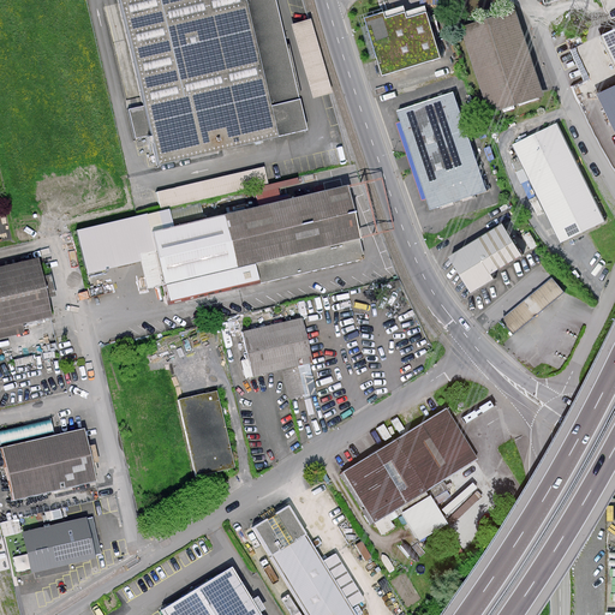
[(221,149),(308,129),(276,0),(118,0),(157,163),(221,149)]
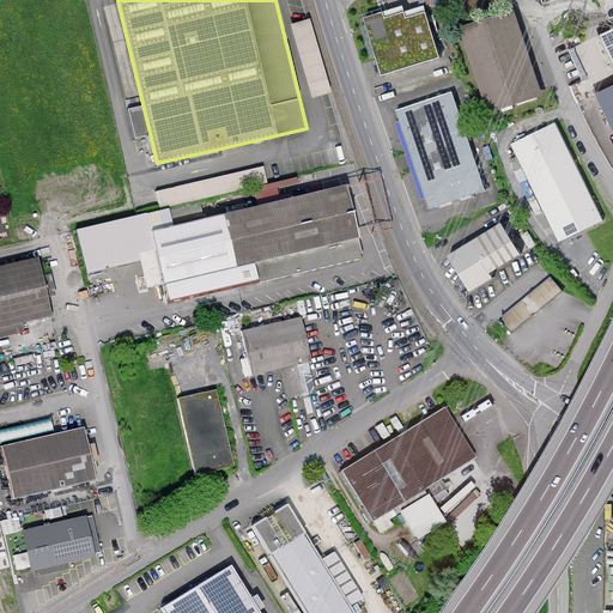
[(513,6),(457,25),(486,111),(542,92),(513,6)]
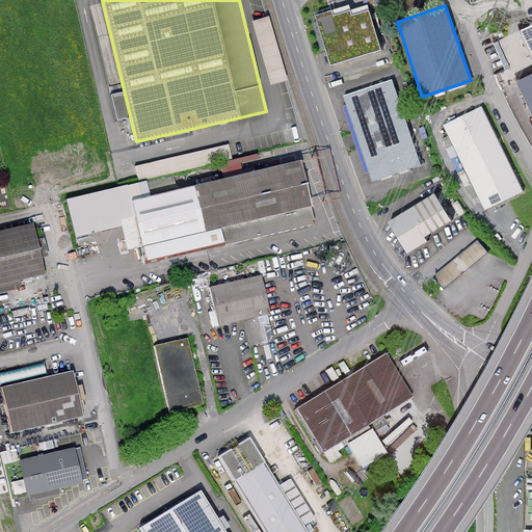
[(325,14),(317,16),(331,64),(379,50),(368,11),(352,17),(350,11),(333,17),(331,11),(325,14)]
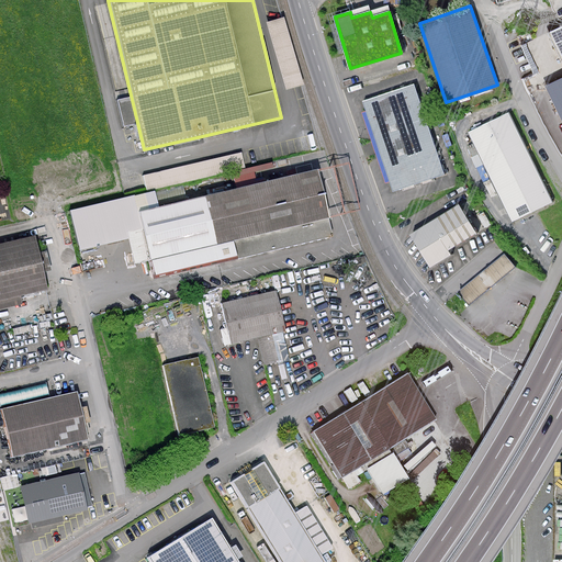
[(285,17),(267,22),(287,90),(304,85),(285,17)]
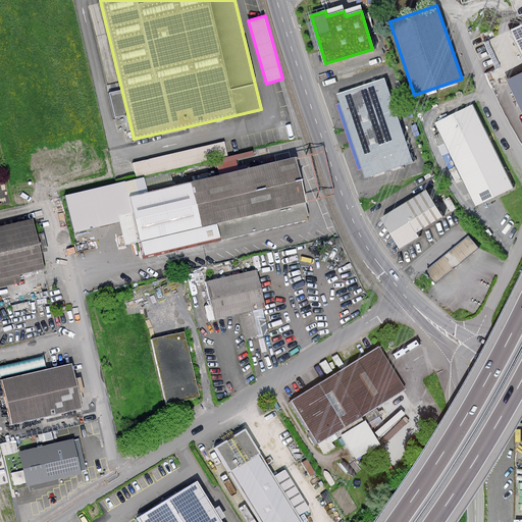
[(521,25),(512,31),(516,39),(521,52),(521,25)]
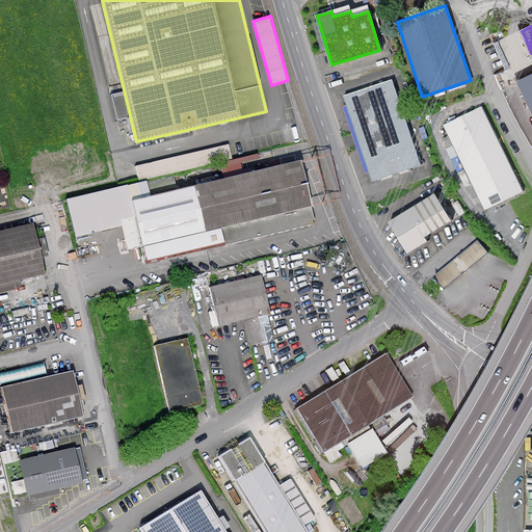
[(531,73),(516,81),(531,111),(531,113),(531,73)]
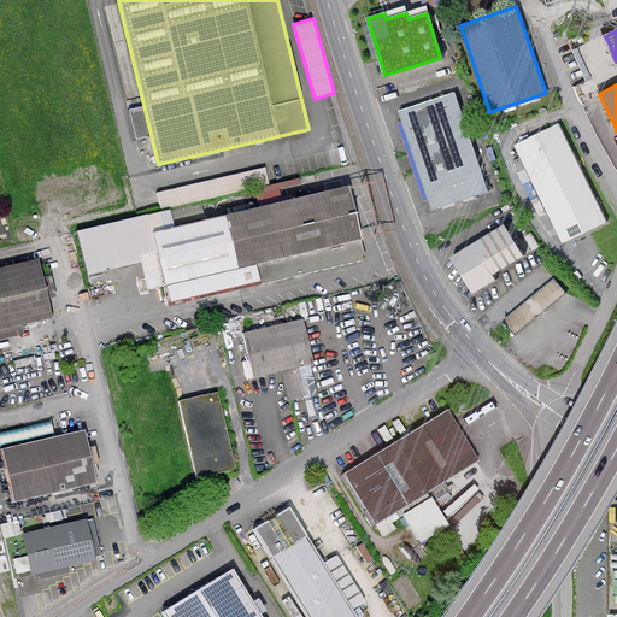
[(454,94),(400,112),(416,160),(433,207),(486,189),(454,94)]
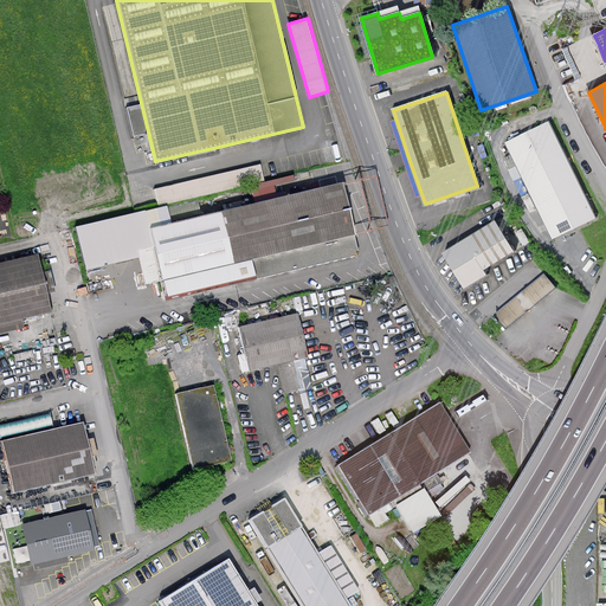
[(548,123),(508,143),(554,237),(594,217),(548,123)]
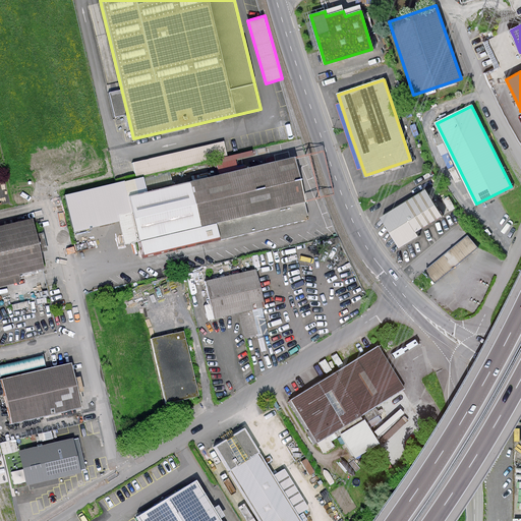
[(211,143),(131,159),(134,172),(213,157),(211,143)]
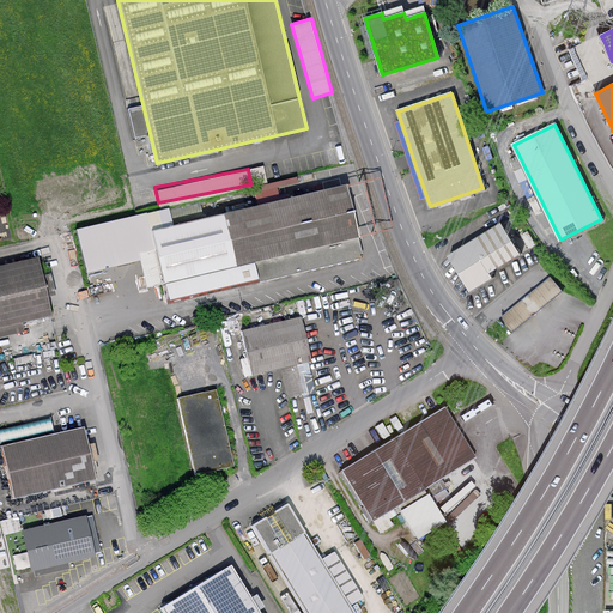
[(171,228),(167,208),(135,217),(79,230),(87,268),(161,252),(170,293),(171,299),(362,255),(346,188),(171,228)]
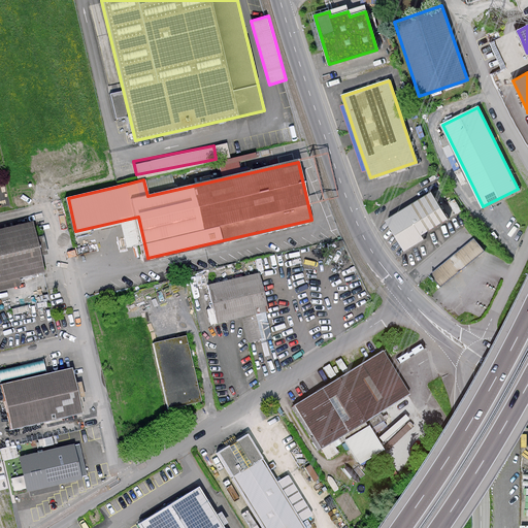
[(430,194),(387,221),(404,250),(423,239),(420,234),(446,219),(430,194)]
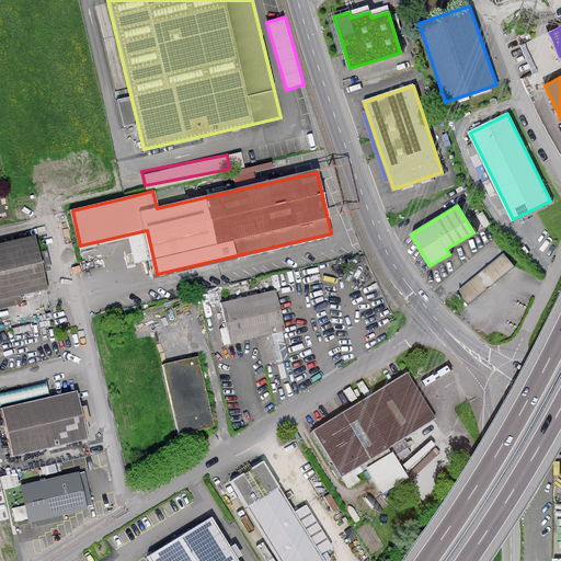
[(34,238),(0,244),(0,297),(45,287),(41,263),(34,238)]
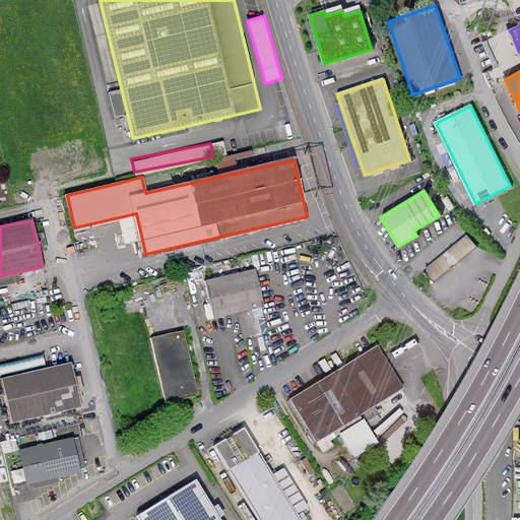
[(434,279),(478,244),(468,232),(424,266),(434,279)]
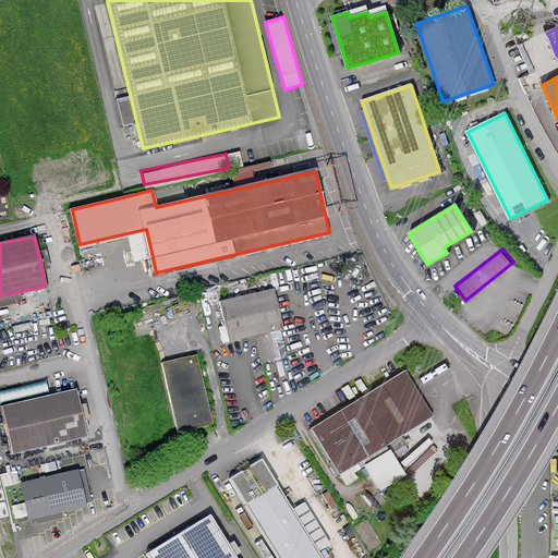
[(274,290),(223,302),(232,340),(250,336),(258,334),(265,360),(277,358),(270,330),(282,328),(274,290)]
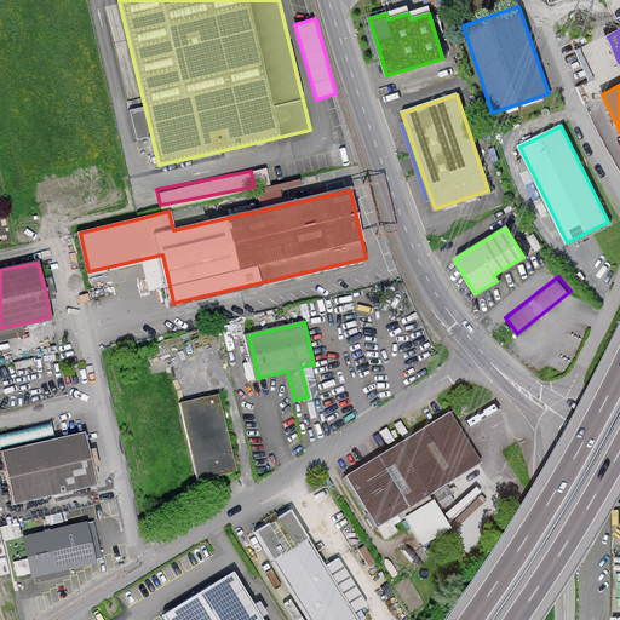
[(182,403),(200,481),(237,471),(218,395),(182,403)]
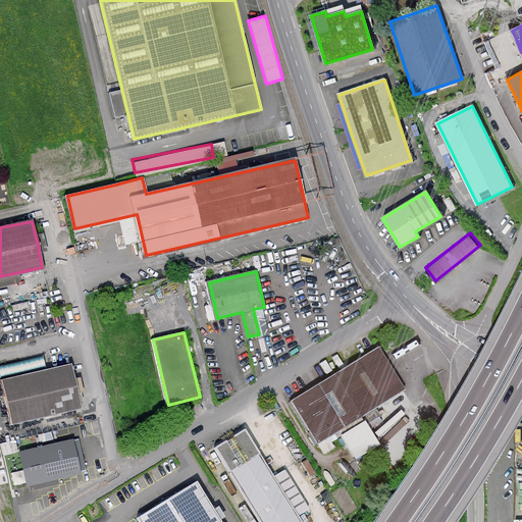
[(312,390),(295,401),(318,439),(403,386),(379,349),(312,390)]
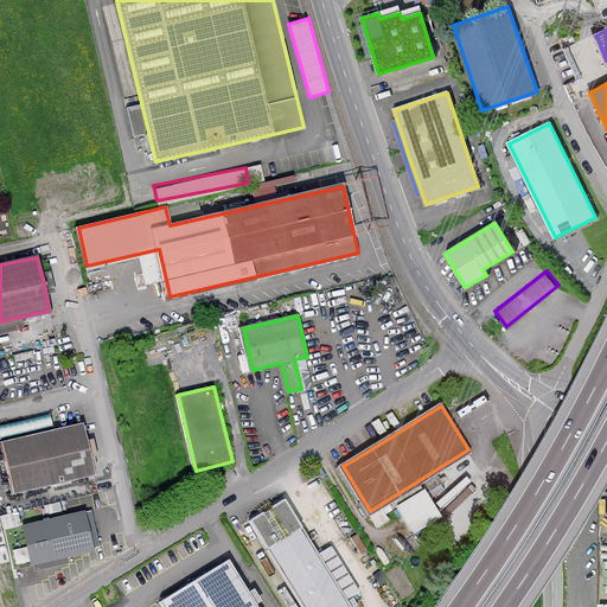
[(83,425),(5,442),(16,491),(95,473),(93,467),(83,425)]
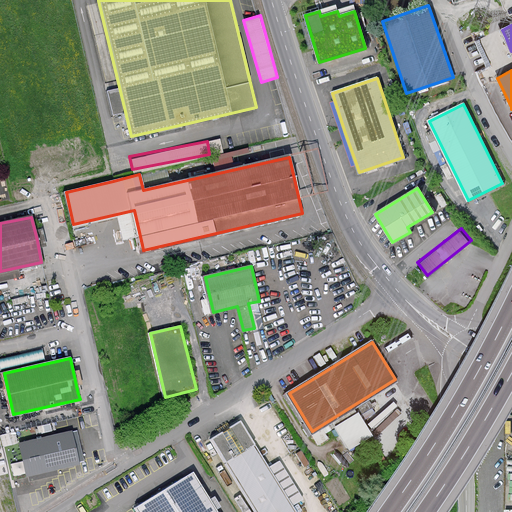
[(242,423),(211,441),(256,511),(295,511),(292,505),(302,500),(279,463),(269,470),(242,423)]
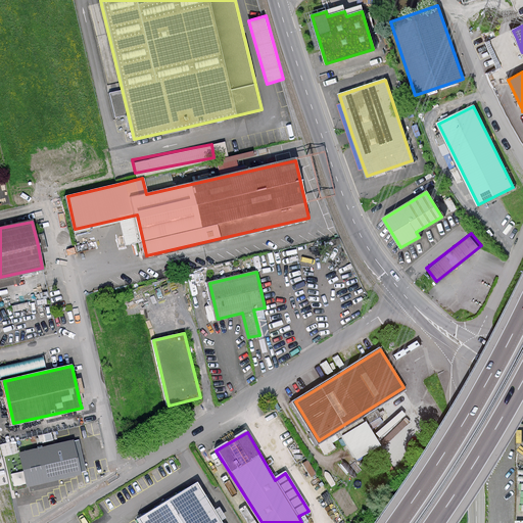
[(74,442),(22,455),(31,484),(81,472),(78,458),(74,442)]
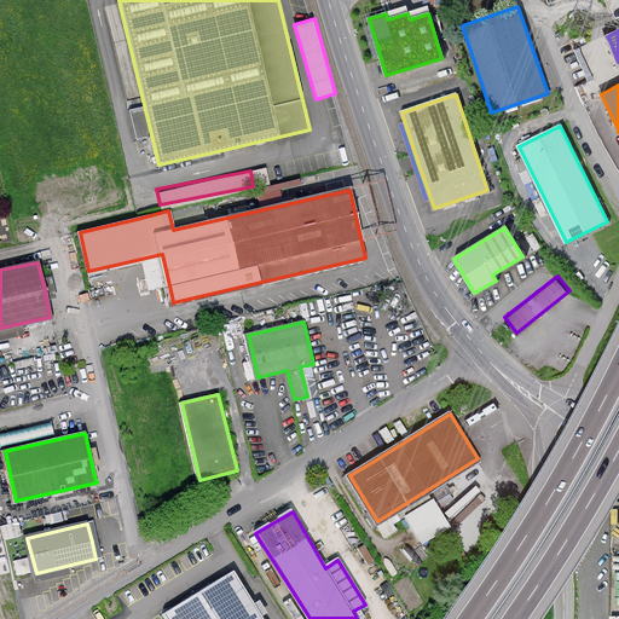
[(171,618),(262,618),(236,571),(167,612),(171,618)]
